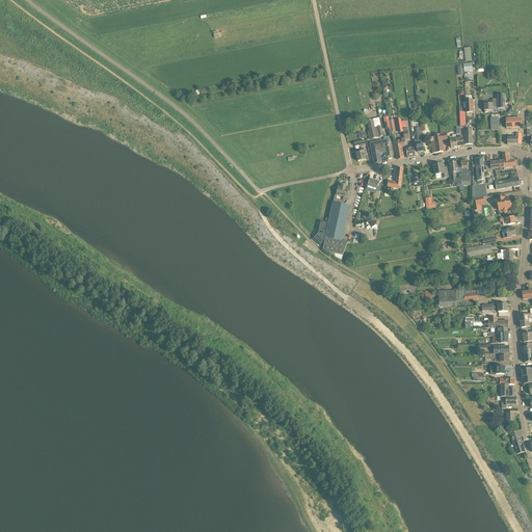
[(473,71),(473,70),(472,63),(463,64),(464,72),(473,71)]
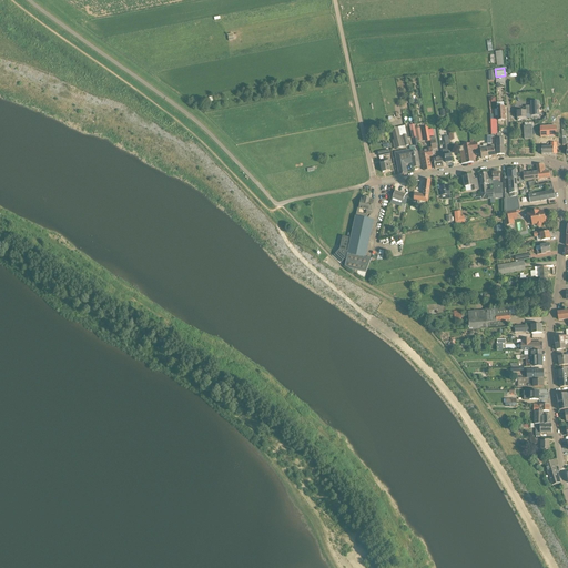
[(526,111),(517,111),(517,119),(526,119),(531,119),(531,117),(539,117),(538,101),(531,102),(531,107),(526,107),(526,111)]
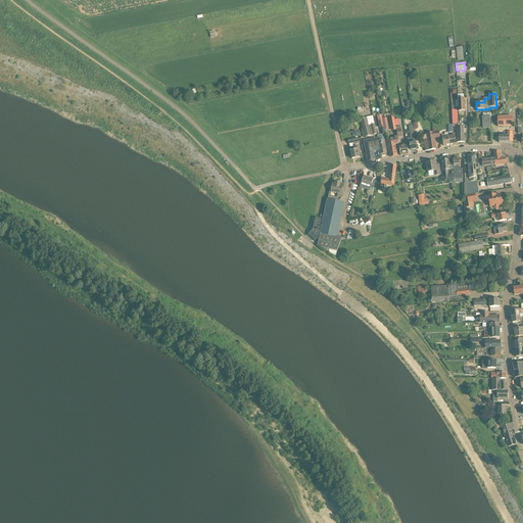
[(377,115),(380,128),(381,128),(382,133),(382,135),(386,134),(385,130),(383,120),(382,120),(381,114),(377,115)]
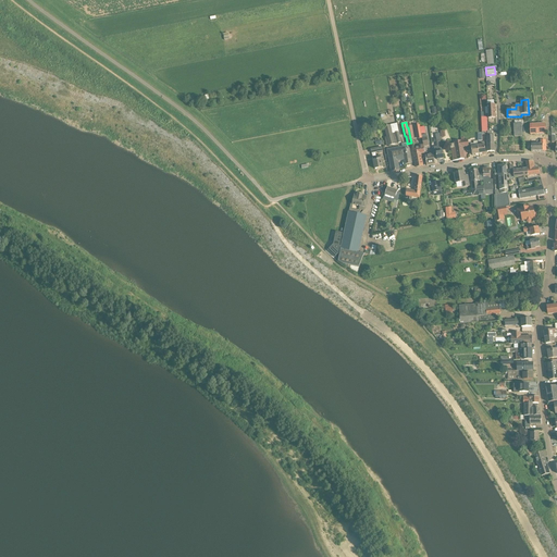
[(530,136),(545,135),(545,123),(530,124),(530,136)]
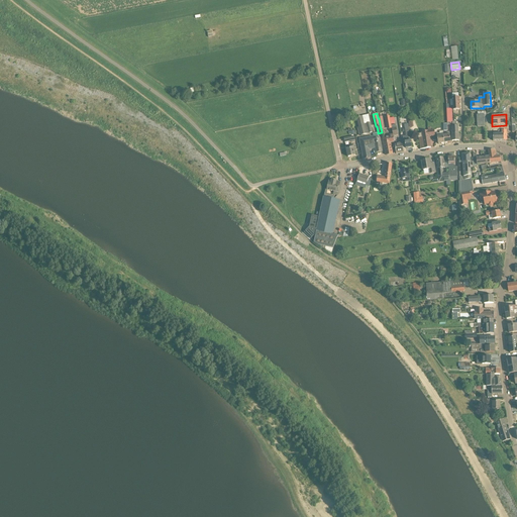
[(360,135),(372,132),(369,115),(356,118),(360,135)]
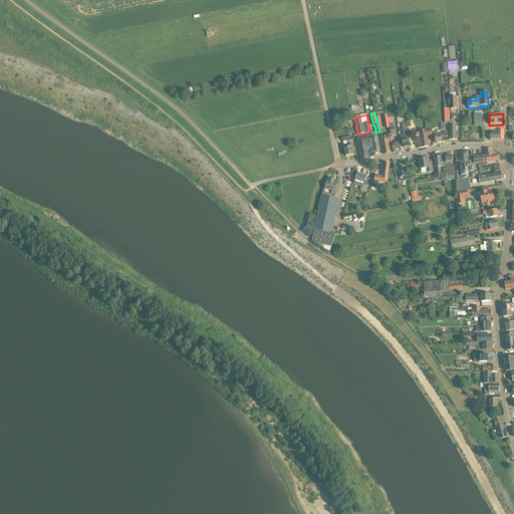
[(408,136),(407,130),(407,126),(402,126),(404,136),(401,136),(401,141),(403,141),(404,148),(410,147),(408,136)]
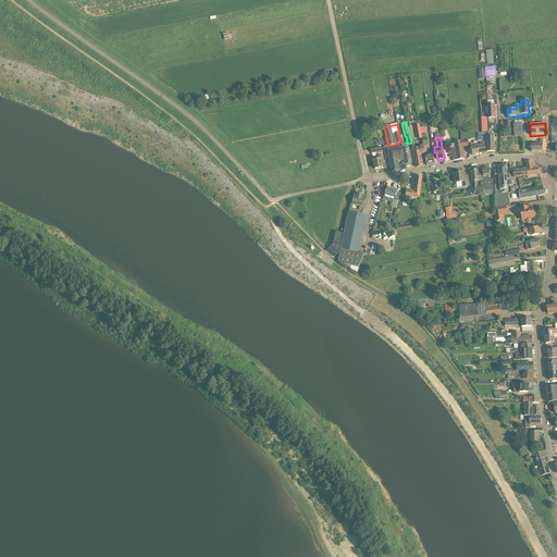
[(452,149),(452,152),(453,161),(465,160),(462,148),(467,147),(467,152),(469,151),(468,140),(465,140),(463,138),(461,138),(461,141),(455,143),(456,149),(452,149)]
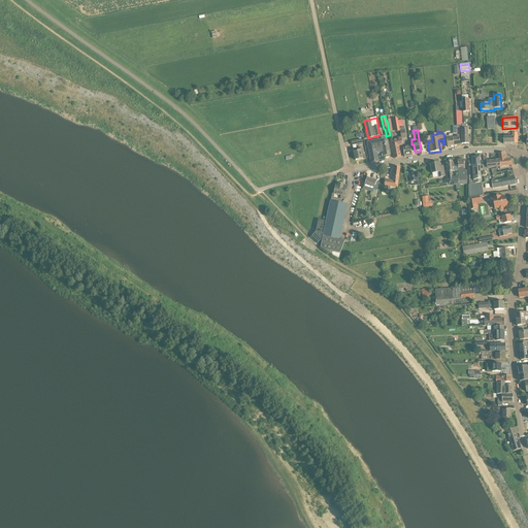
[(513,137),(503,137),(503,144),(518,143),(517,133),(512,133),(513,137)]
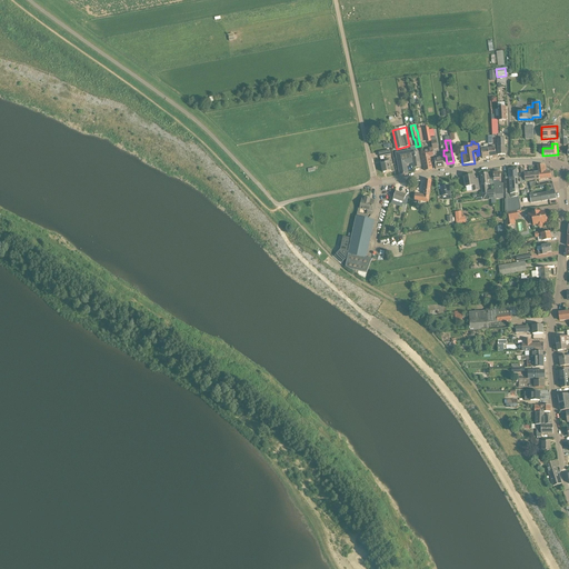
[(421,155),(422,155),(426,171),(432,170),(430,159),(430,158),(433,158),(432,150),(431,148),(428,149),(428,150),(421,151),(421,155)]
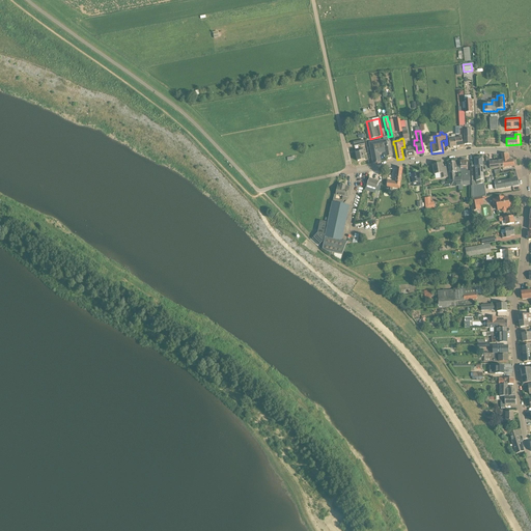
[(386,152),(384,143),(383,140),(369,143),(373,164),(381,162),(380,155),(386,152)]
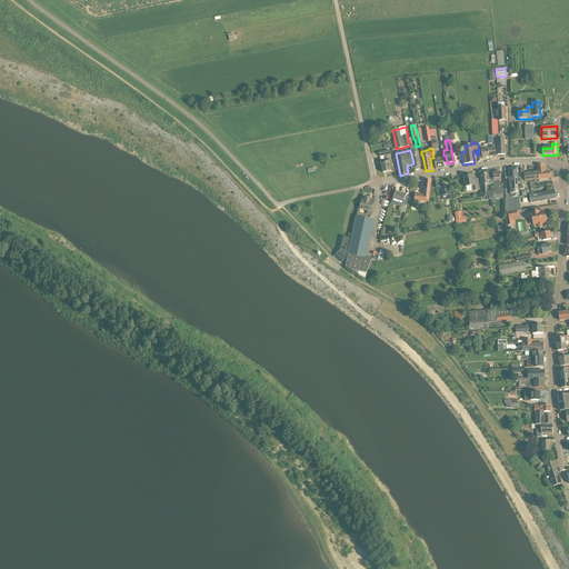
[(418,152),(411,153),(413,163),(413,168),(420,167),(418,152)]
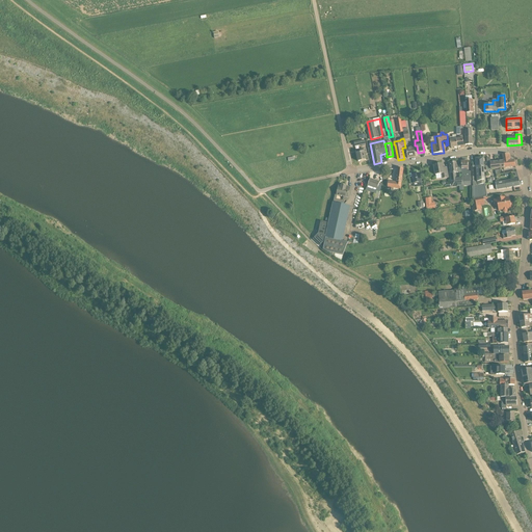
[(415,157),(413,147),(406,148),(407,159),(415,157)]
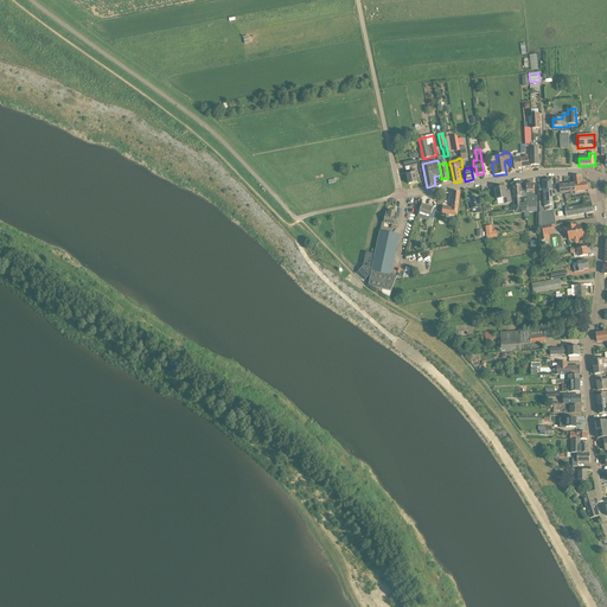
[(416,177),(414,170),(406,172),(407,176),(409,185),(417,183),(416,177)]
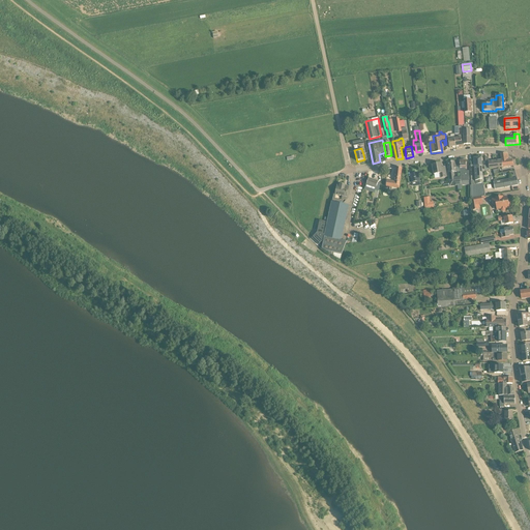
[(507,154),(501,154),(502,160),(502,168),(513,167),(512,160),(507,160),(506,157),(508,157),(507,154)]
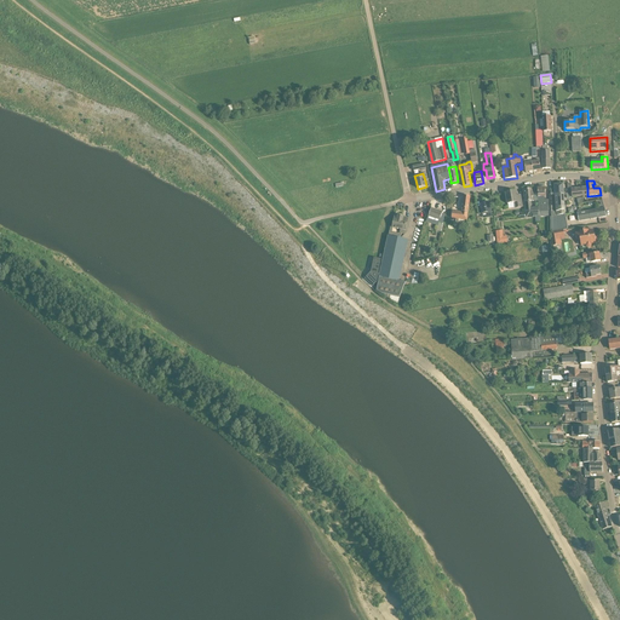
[(538,189),(539,206),(539,213),(549,212),(549,206),(543,206),(541,197),(546,196),(545,188),(538,189)]
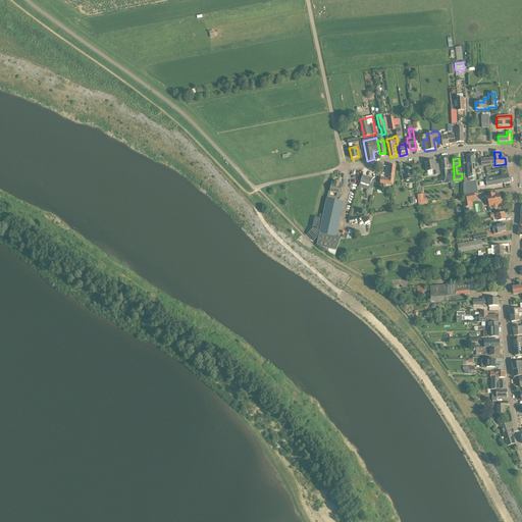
[(440,160),(442,177),(447,177),(446,169),(450,169),(449,159),(440,160)]
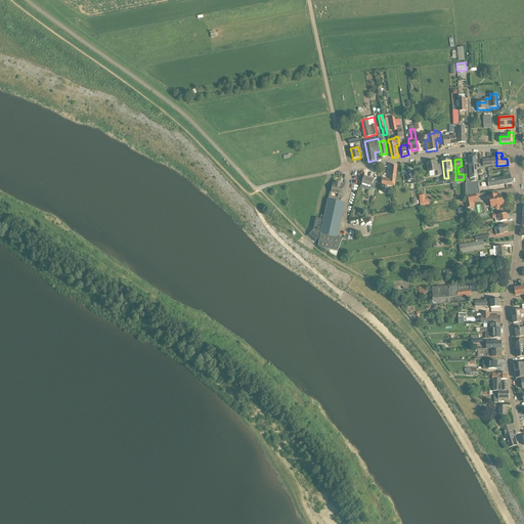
[(440,171),(441,171),(440,166),(437,166),(436,162),(427,164),(428,169),(429,173),(435,172),(436,176),(441,175),(440,171)]
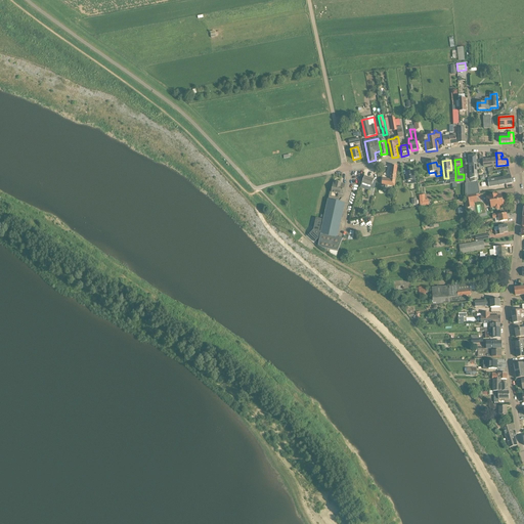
[(466,184),(477,182),(478,182),(477,165),(469,165),(470,179),(466,179),(466,184)]
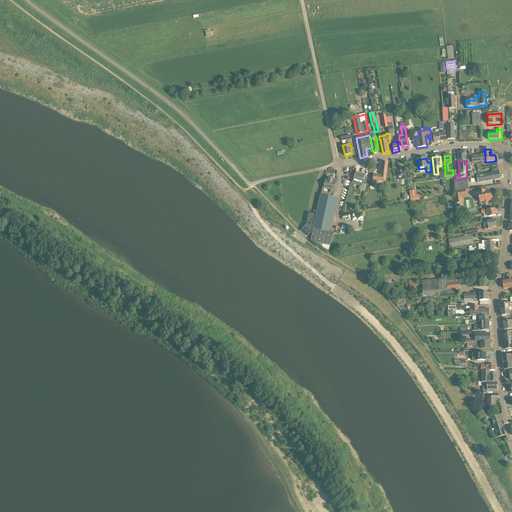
[(385,182),(388,163),(383,162),(381,176),(374,175),(373,180),(385,182)]
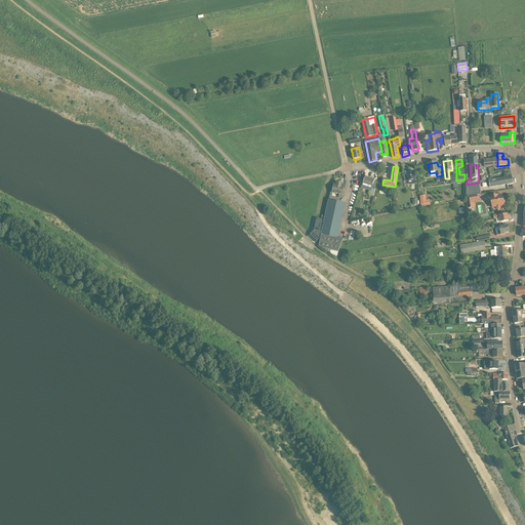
[(408,182),(416,179),(415,175),(414,176),(413,172),(407,173),(408,182)]
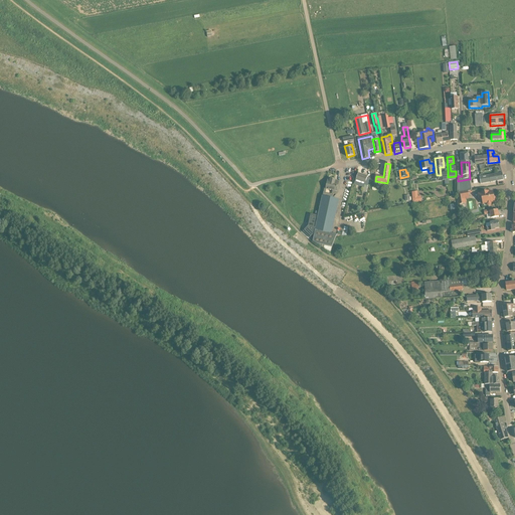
[(359,181),(365,183),(367,176),(358,173),(356,180),(359,181)]
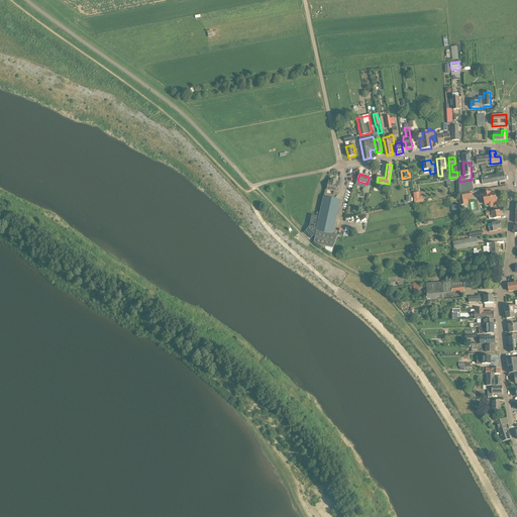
[(506,181),(504,175),(484,178),(485,184),(506,181)]
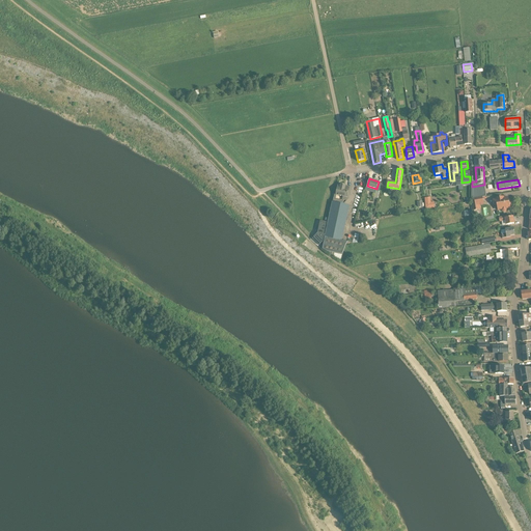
[(341,185),(341,186),(338,185),(337,194),(335,193),(333,202),(332,202),(323,248),(327,251),(329,252),(333,253),(342,255),(346,245),(346,243),(341,242),(350,206),(343,204),(344,200),(345,200),(346,197),(350,187),(345,187),(345,186),(341,185)]
